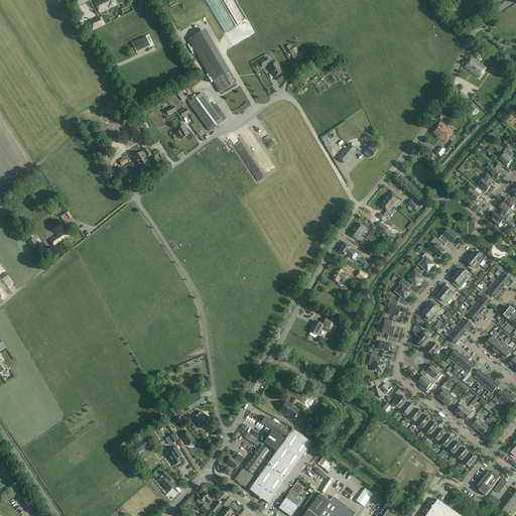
[(99,13),(116,5),(113,0),(99,0),(94,3),(99,13)]
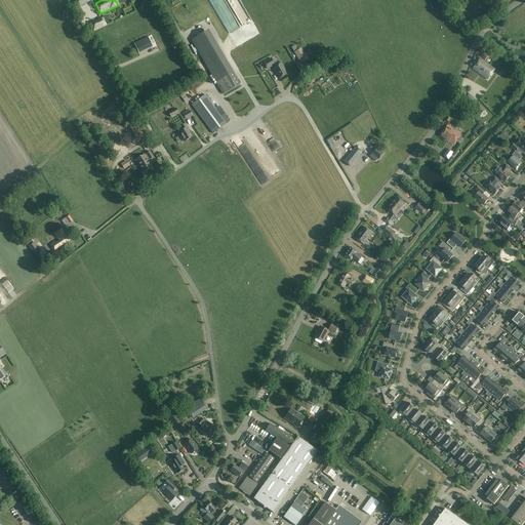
[(93,31),(107,25),(104,17),(90,25),(93,31)]
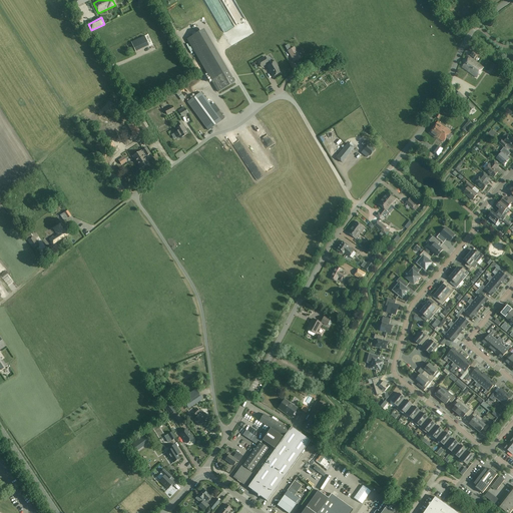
[(218,92),(234,82),(203,30),(187,39),(218,92)]
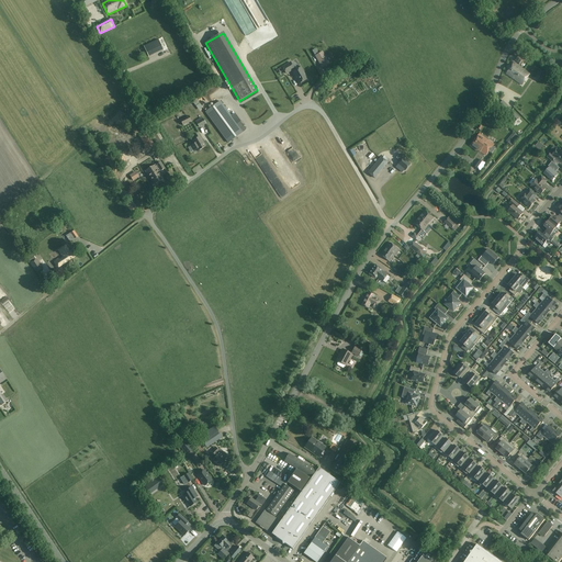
[(158,40),(144,46),(148,58),(164,51),(158,40)]
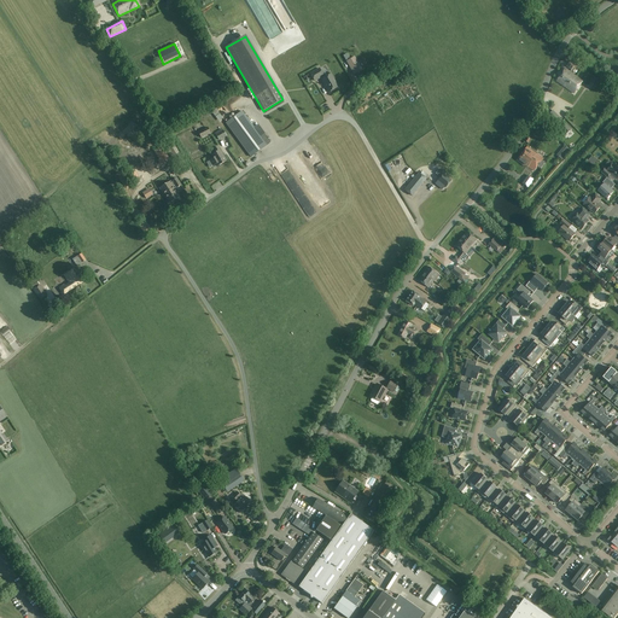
[(349,65),(354,74),(361,69),(354,57),(348,60),(350,65),(349,65)]
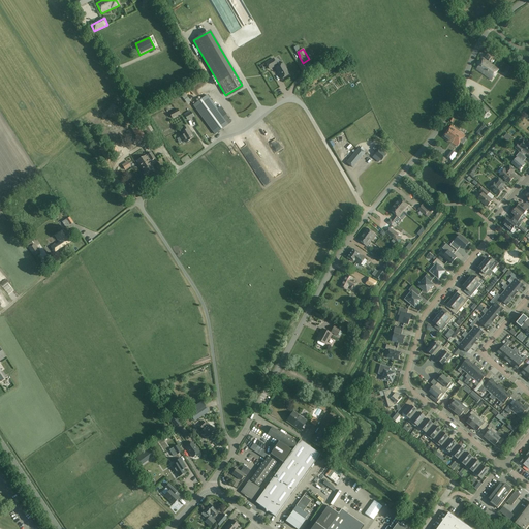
[(277,65),(273,59),(266,63),(270,69),(274,66),(275,68),(281,79),(289,74),(283,63),(278,67),(277,65)]
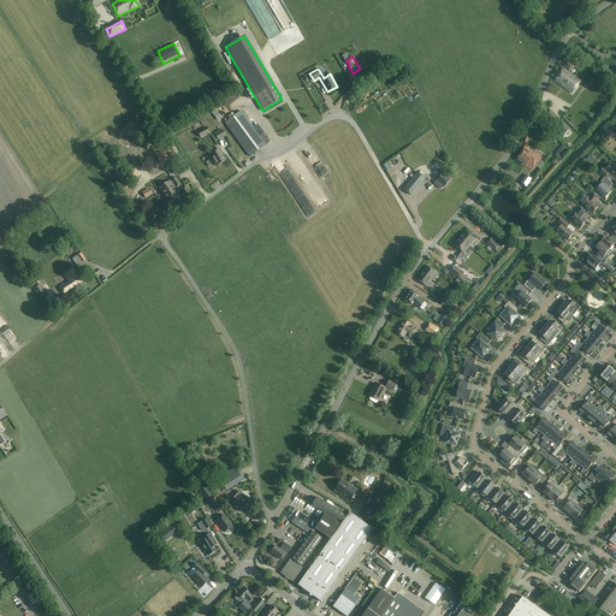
[(555,81),(573,94),(581,81),(564,69),(555,81)]
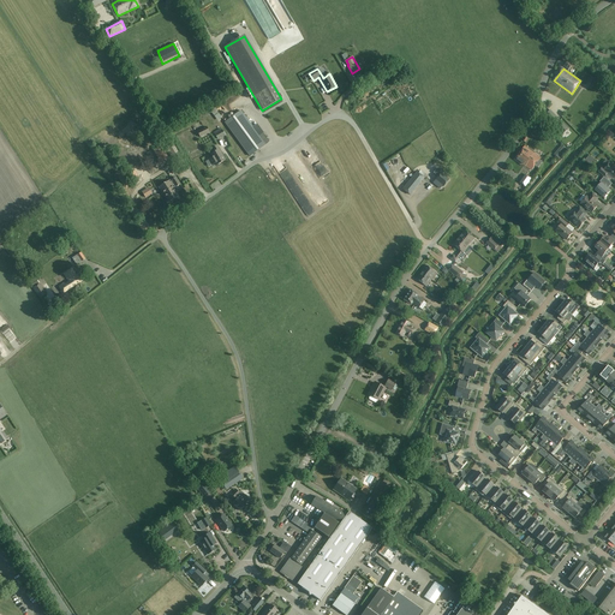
[(254,127),(251,125),(240,111),(225,123),(236,137),(250,156),(266,144),(269,142),(263,135),(264,133),(257,125),(254,127)]
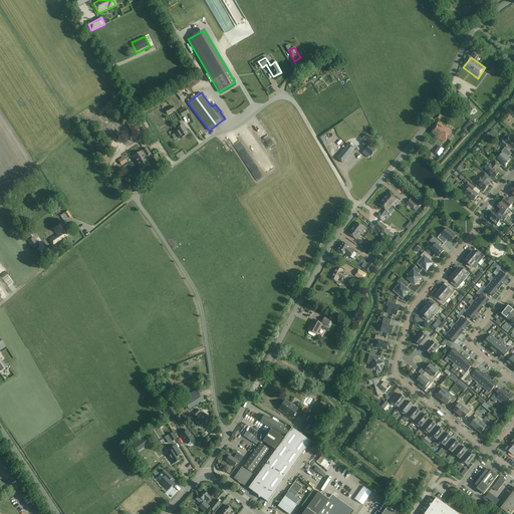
[(464,96),(459,101),(464,105),(466,107),(470,112),(474,107),(470,103),(468,101),(464,96)]
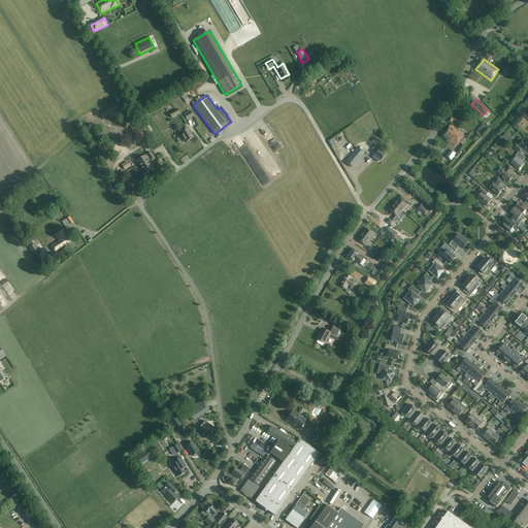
[(458,114),(465,120),(468,113),(461,108),(458,114)]
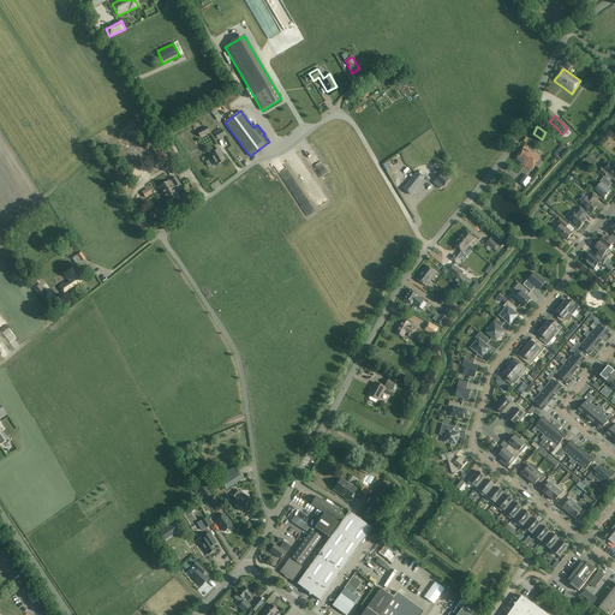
[(209,132),(207,127),(197,131),(201,137),(209,132)]
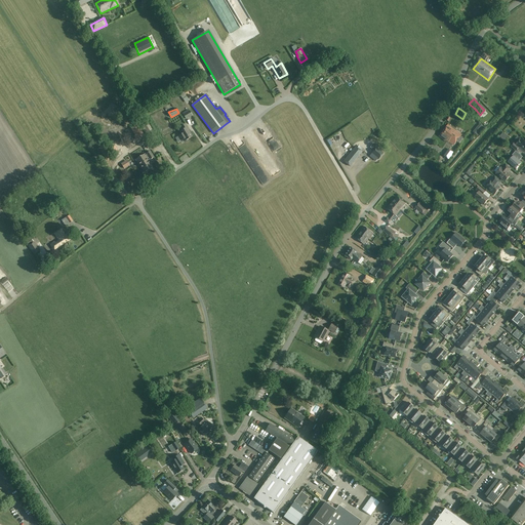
[(186,120),(193,116),(190,111),(189,111),(189,110),(183,113),(186,120)]
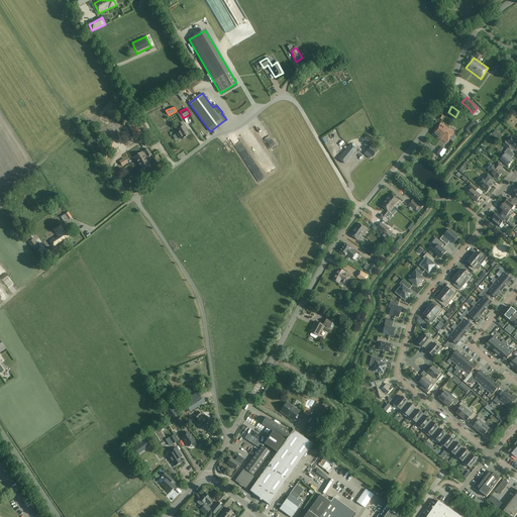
[(200,136),(208,130),(201,122),(197,126),(192,120),(189,123),(200,136)]
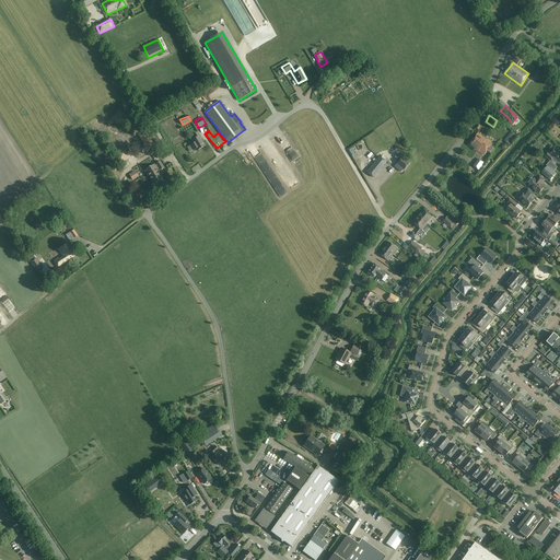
[(140,137),(144,144),(148,149),(154,144),(147,132),(140,137)]
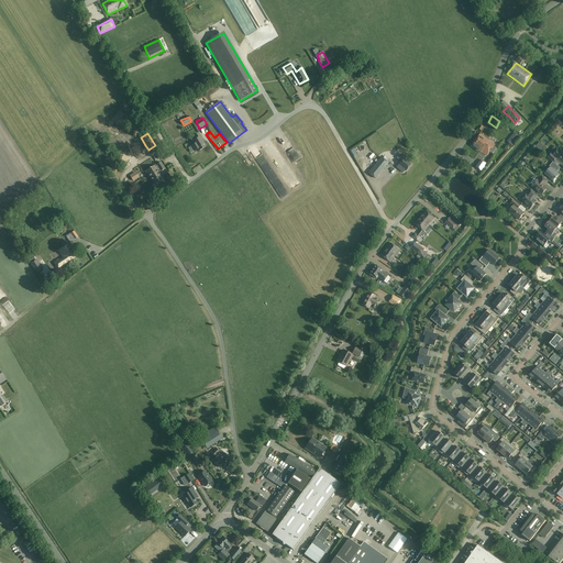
[(490,140),(487,139),(484,135),(484,136),(481,134),(472,146),(481,153),(481,152),(487,156),(489,152),(493,154),(496,148),(494,146),(495,145),(489,141),(490,140)]
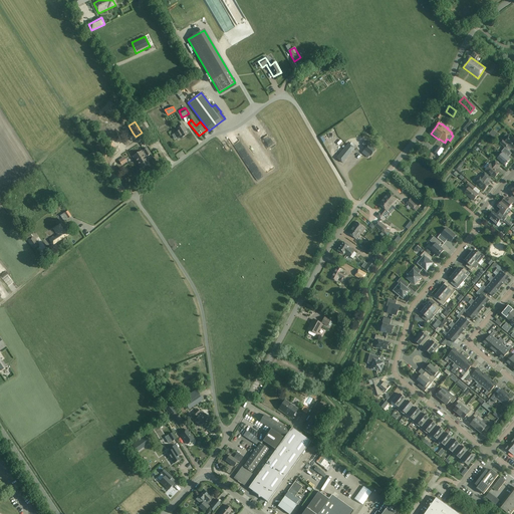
[(186,127),(185,127),(182,123),(179,125),(180,127),(177,130),(178,132),(175,134),(178,138),(180,137),(182,138),(189,134),(188,134),(190,133),(188,129),(187,130),(186,127)]
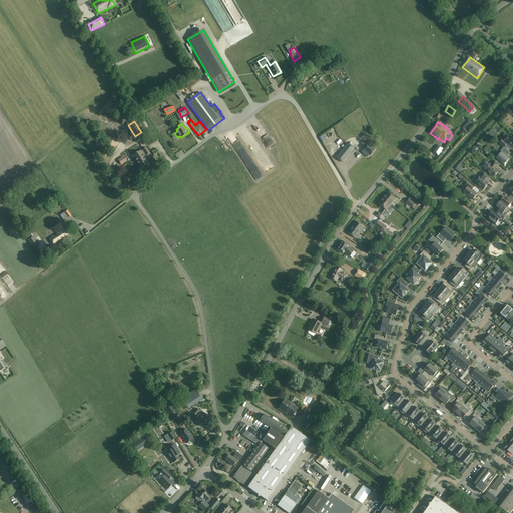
[(512,139),(506,133),(503,136),(506,139),(504,141),(502,140),(499,143),(504,147),(507,144),(512,149),(512,148),(512,139)]
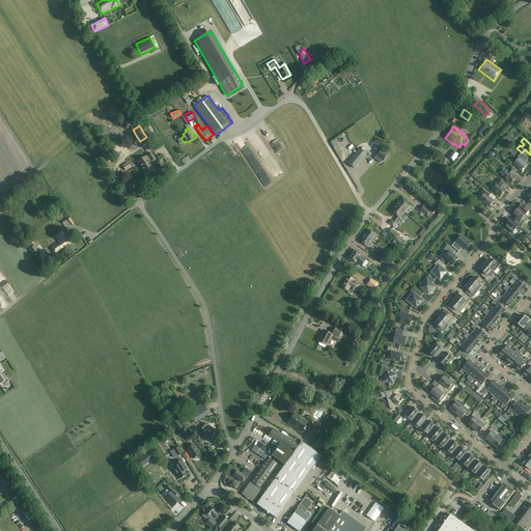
[(365,149),(368,152),(374,144),(371,142),(365,149)]
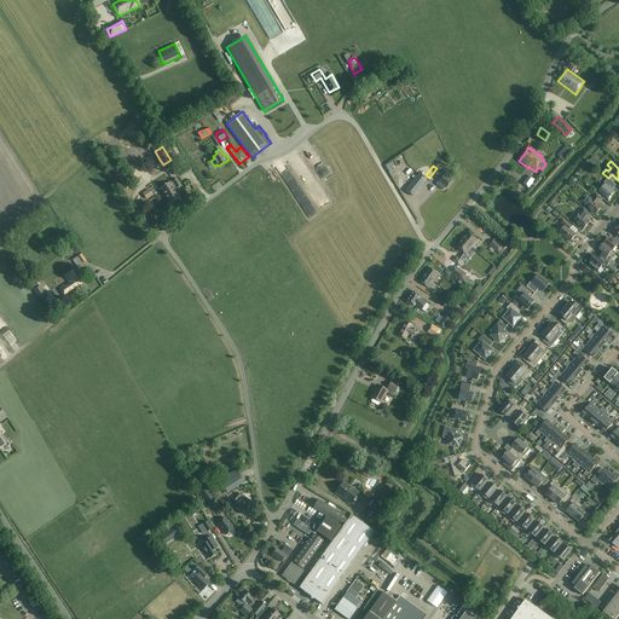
[(291,173),(300,186),(304,184),(295,171),(291,173)]
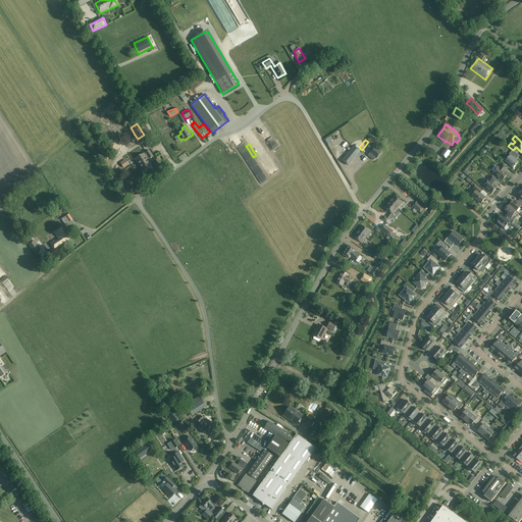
[(354,147),(342,161),(348,165),(360,151),(354,147)]
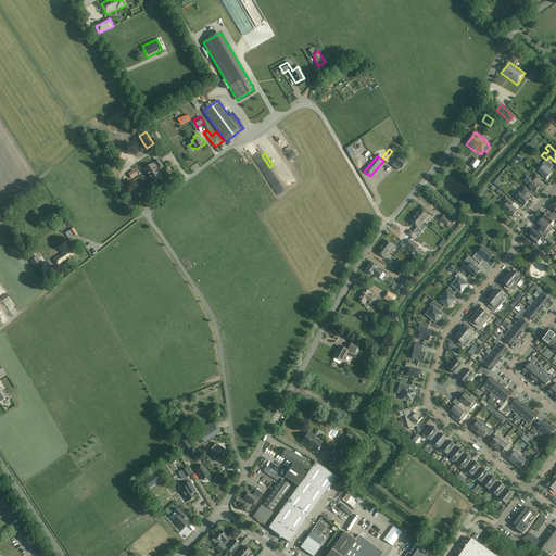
[(406,163),(399,158),(393,163),(395,164),(394,165),(396,167),(397,166),(401,168),(406,163)]
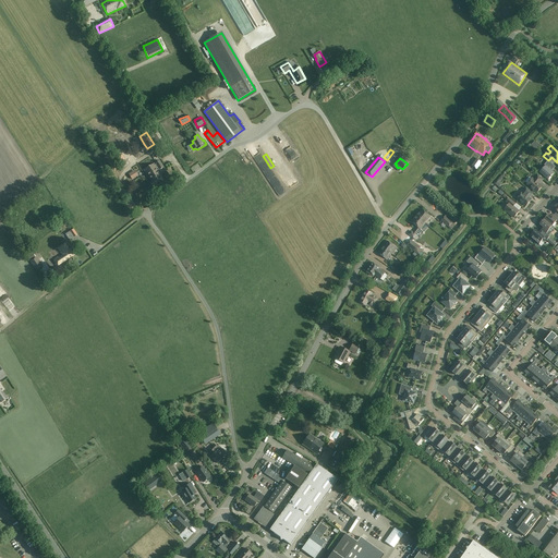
[(411,158),(408,164),(416,170),(420,165),(411,158)]
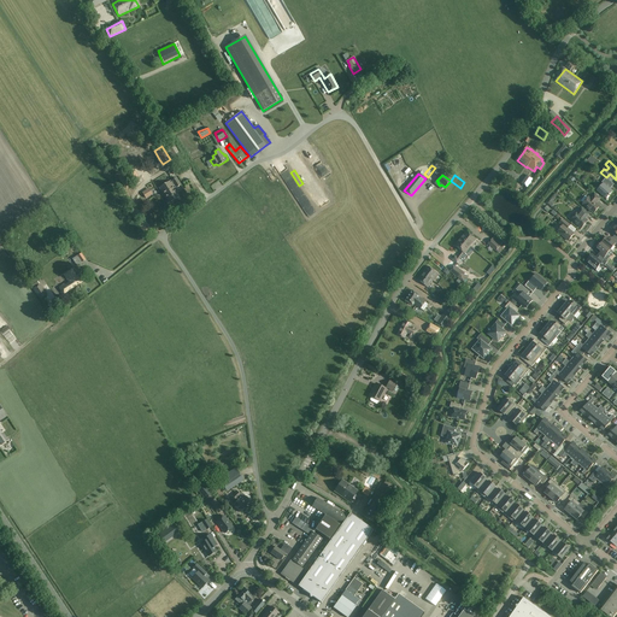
[(521,183),(528,188),(534,180),(527,175),(521,183)]
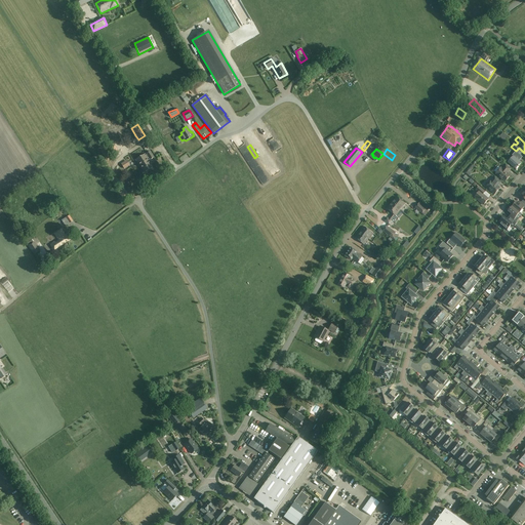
[(150,151),(145,155),(145,154),(135,160),(138,164),(139,164),(145,172),(150,169),(145,161),(153,156),(150,151)]
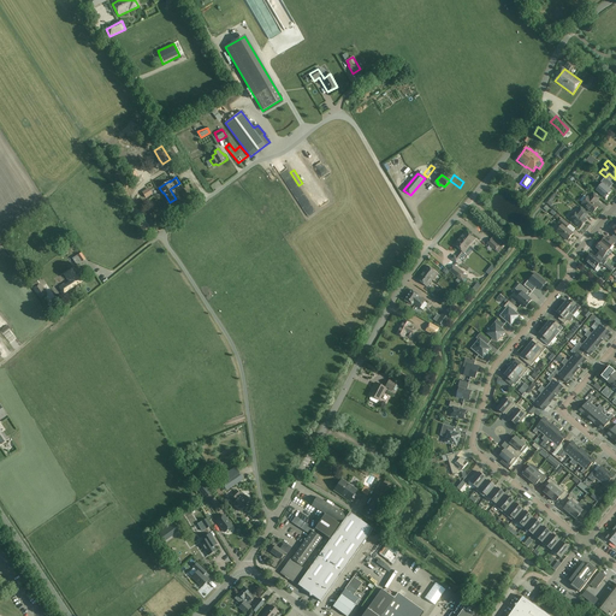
[(602,194),(600,194),(605,199),(608,195),(609,195),(612,191),(609,188),(612,183),(605,177),(600,182),(602,183),(599,187),(600,188),(598,190),(602,194)]
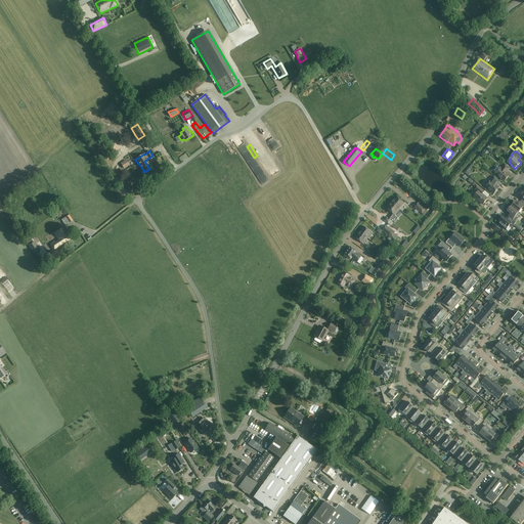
[(144,161),(149,169),(151,167),(147,161),(154,157),(153,156),(144,161)]
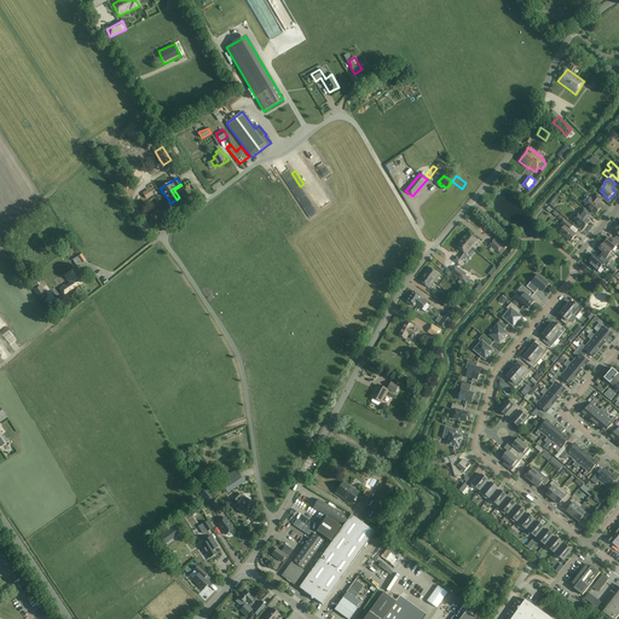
[(312,194),(318,204),(325,200),(319,190),(312,194)]
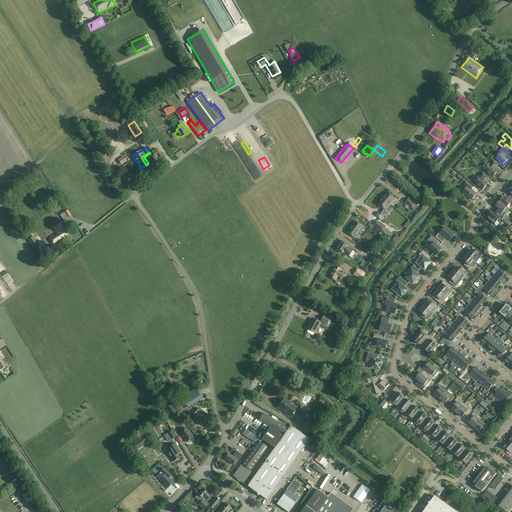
[(493,177),(498,171),(495,169),(498,165),(493,161),(490,165),(489,163),(484,169),(493,177)]
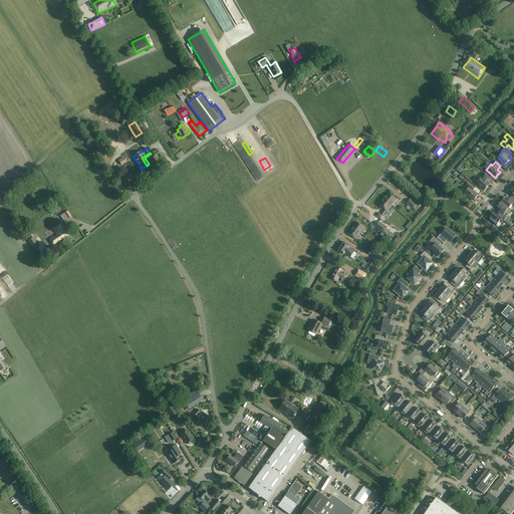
[(485,190),(490,184),(487,182),(490,179),(485,174),(482,177),(481,177),(476,183),(485,190)]
